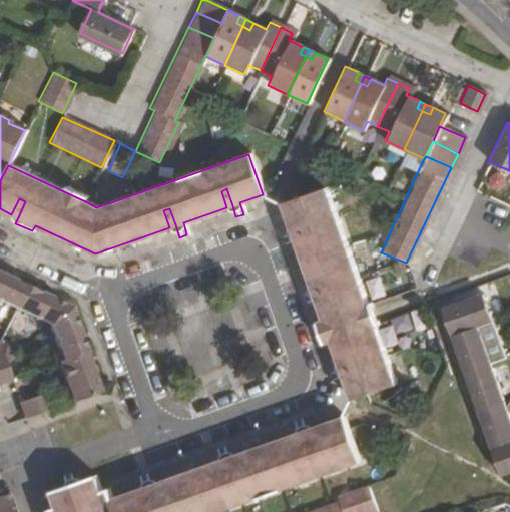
[(295,196),(281,202),(289,225),(305,219),(307,227),(291,231),(280,236),(283,244),(294,239),(310,284),(325,279),(328,284),(311,289),(300,294),(304,300),(315,297),(323,319),(366,305),(323,187),(295,196)]
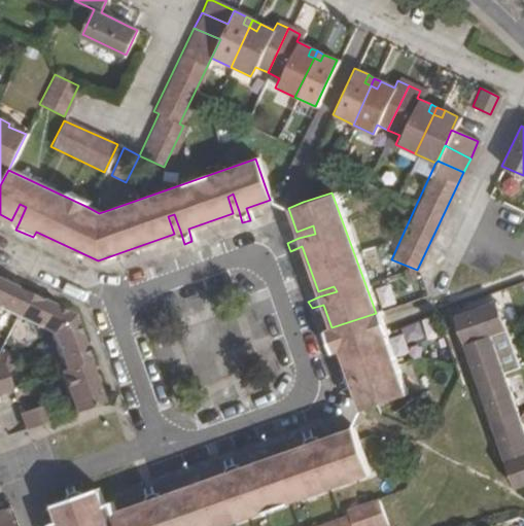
[(228,197),(233,213),(239,211),(233,194),(228,197)]
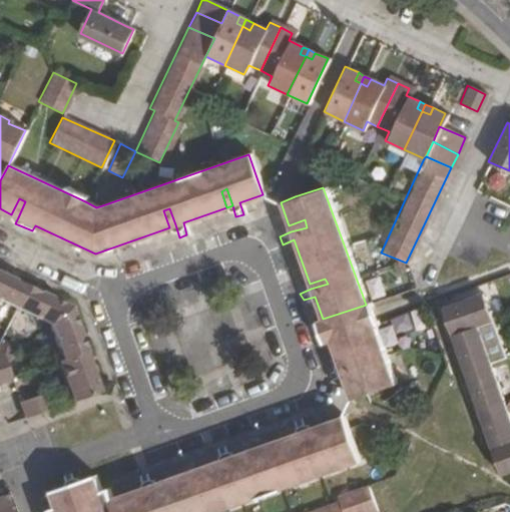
[(19,198),(11,214),(18,217),(25,201),(19,198)]
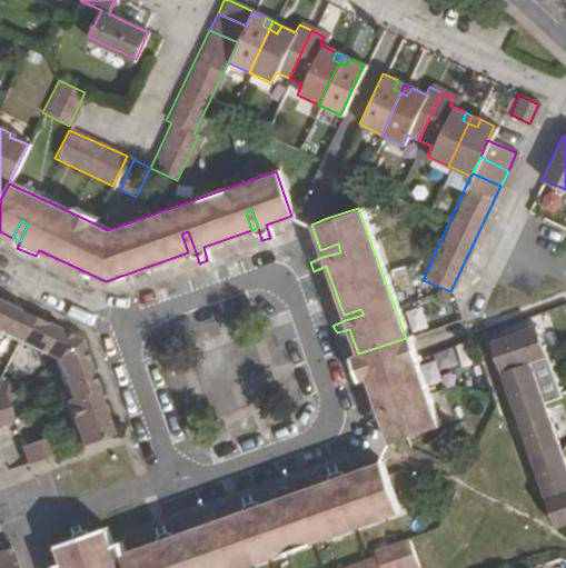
[(181,233),(188,252),(195,249),(188,231),(181,233)]
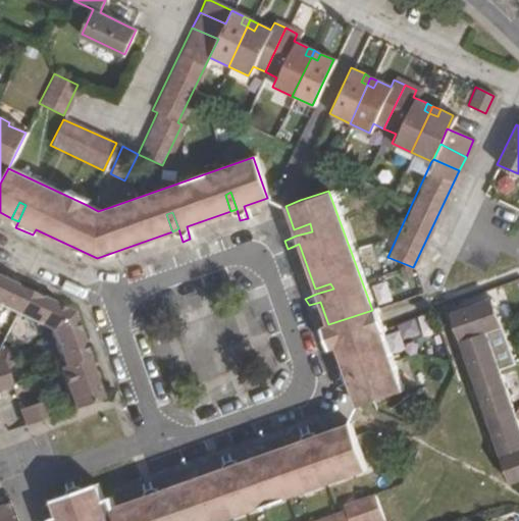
[(310,223),(294,229),(296,236),(312,231),(310,223)]
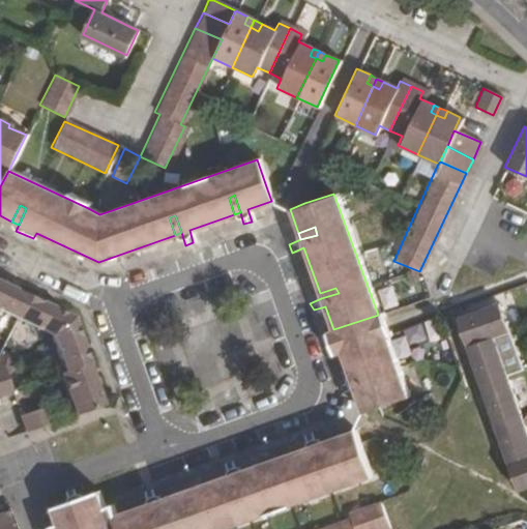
[(23,295),(0,284),(0,312),(12,318),(23,295)]
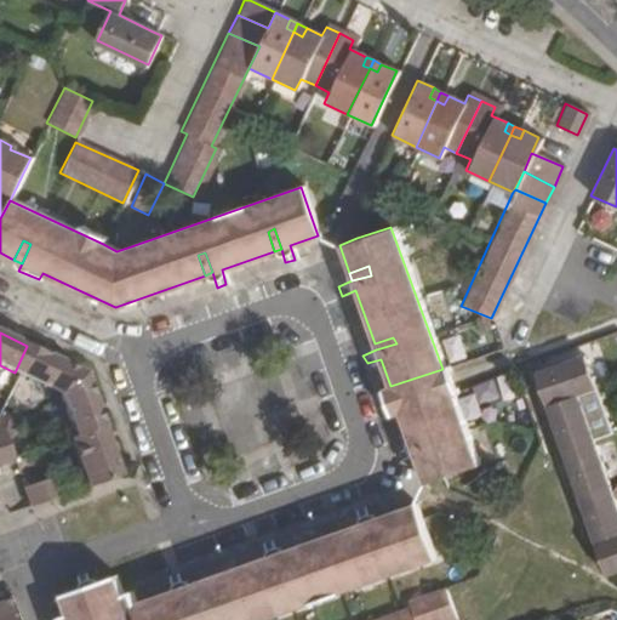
[(393,337),(375,343),(376,350),(396,343),(393,337)]
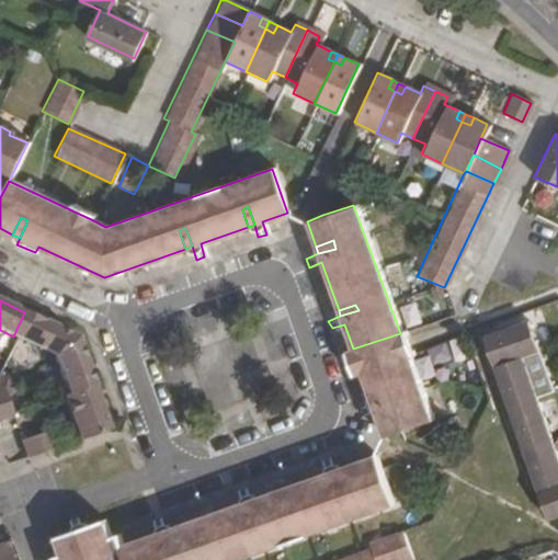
[(71,335),(24,312),(13,336),(50,354),(71,335)]
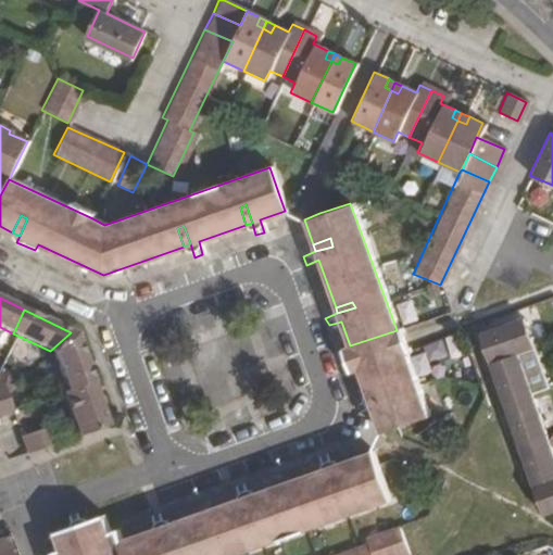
[(520,318),(484,331),(487,344),(481,347),(487,363),(515,353),(531,347),(520,318)]
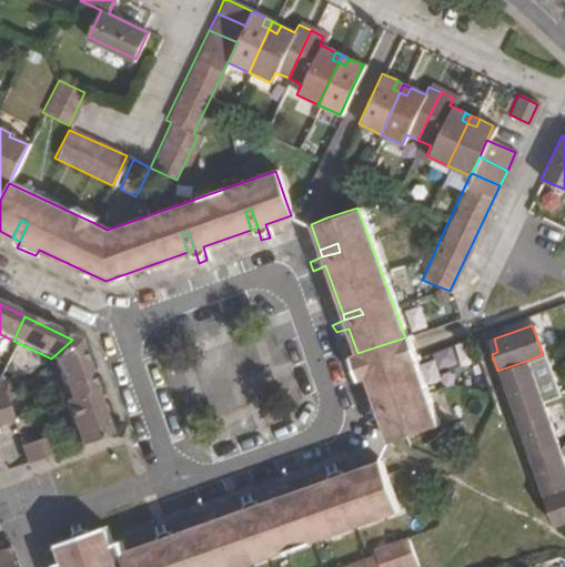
[(494,338),(487,341),(492,354),(497,352),(494,338)]
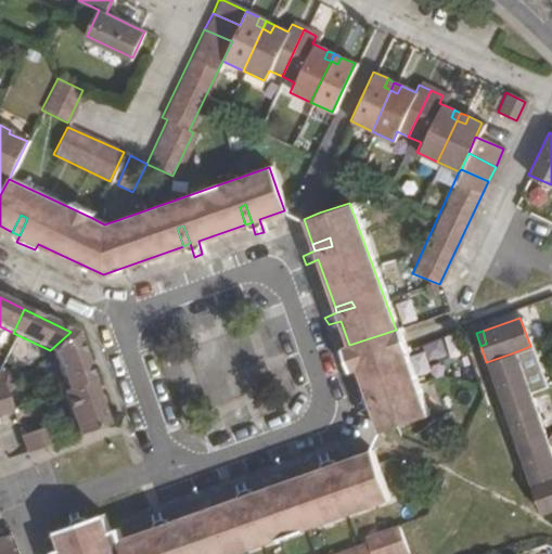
[(88,379),(71,332),(50,350),(64,388),(88,379)]
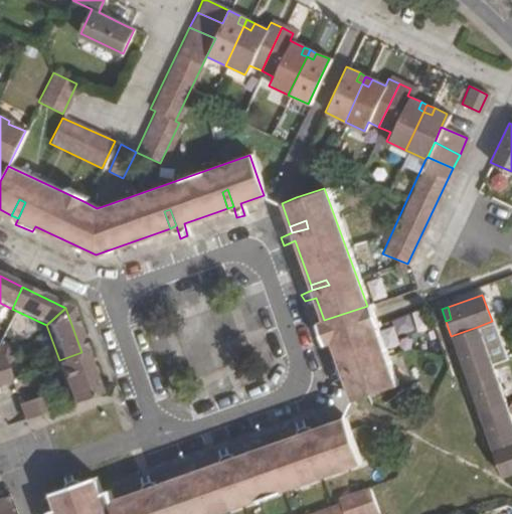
[(373,324),(330,338),(338,362),(354,356),(357,363),(341,369),(330,373),(332,380),(343,376),(351,398),(365,394),(394,384),(373,324)]
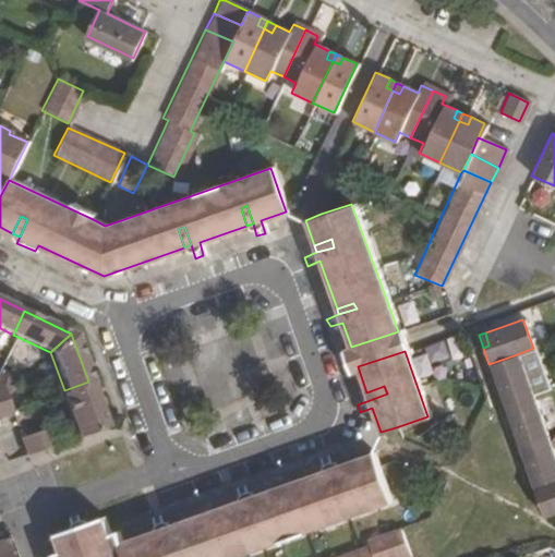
[(517,354),(489,364),(503,404),(531,395),(517,354)]
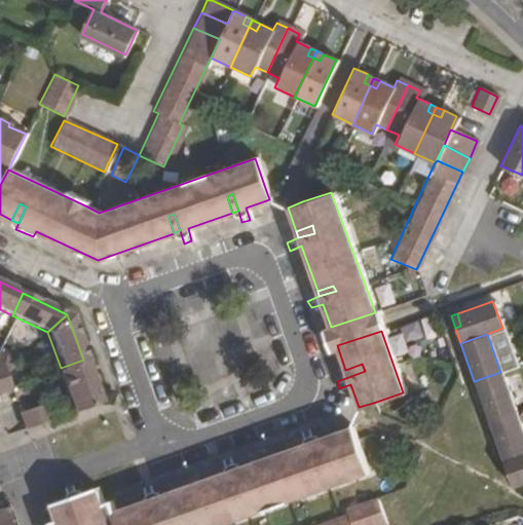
[(61,368),(55,369),(70,410),(98,400),(83,360),(61,368)]
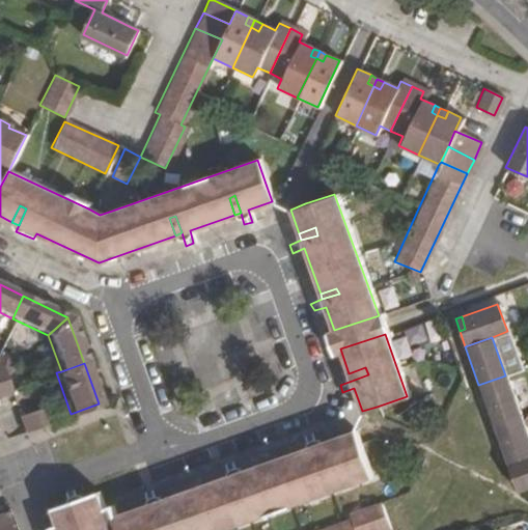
[(0,366),(0,395),(9,392),(8,389),(3,375),(0,366)]
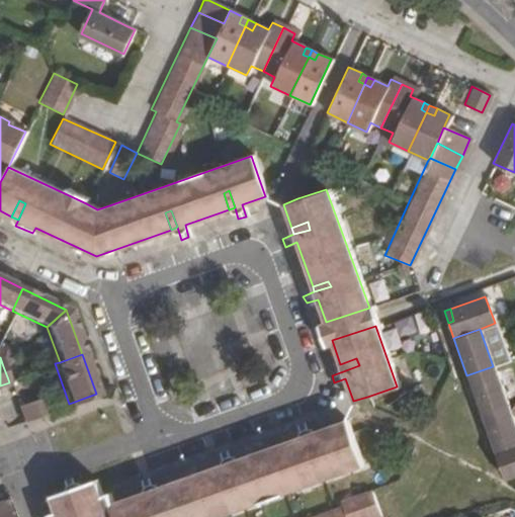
[(356,358),(340,364),(343,371),(359,365),(356,358)]
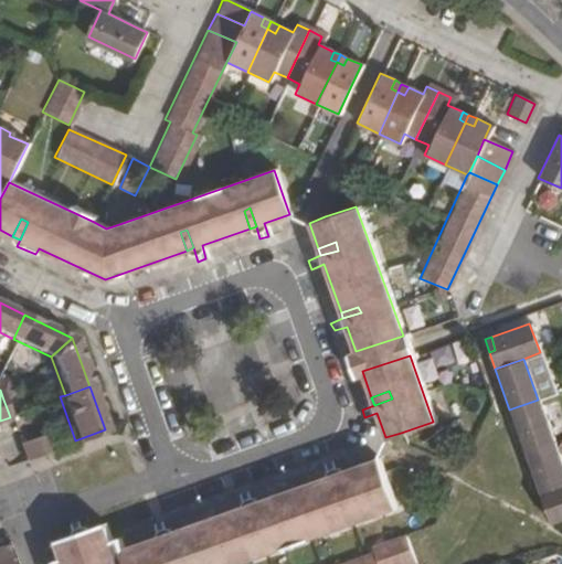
[(538,400),(509,410),(525,451),(553,443),(538,400)]
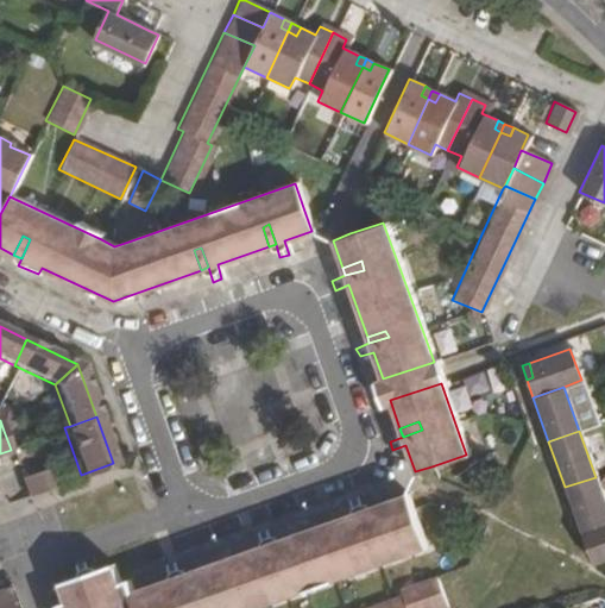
[(50,468),(21,477),(27,495),(42,490),(56,484),(50,468)]
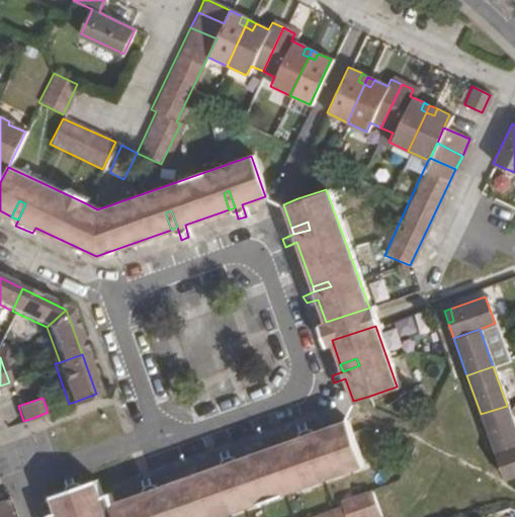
[(514,427),(507,406),(481,414),(495,451),(514,443),(514,427)]
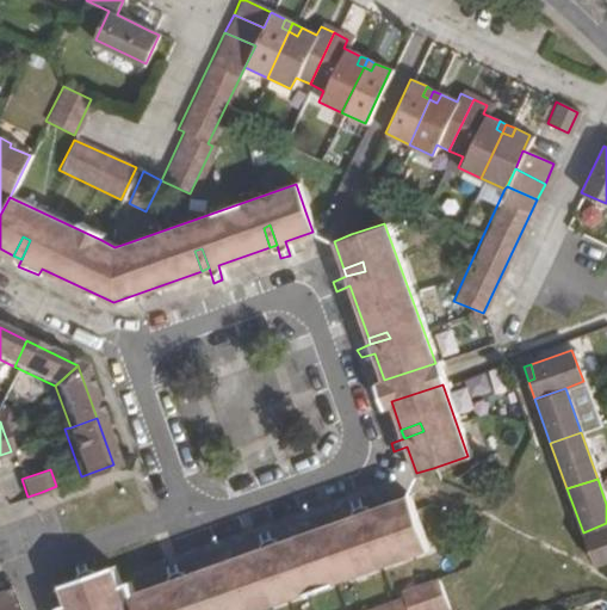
[(86,575),(81,564),(73,568),(76,579),(59,586),(64,604),(56,608),(56,609),(253,609),(426,549),(412,507),(406,495),(369,510),(375,529),(369,531),(363,511),(357,498),(346,503),(351,516),(276,542),(283,561),(274,564),(268,544),(264,531),(254,534),(259,548),(184,575),(191,593),(183,597),(177,578),(172,564),(163,567),(168,580),(131,593),(127,581),(118,584),(111,566),(92,574),(99,595),(93,597),(86,575)]
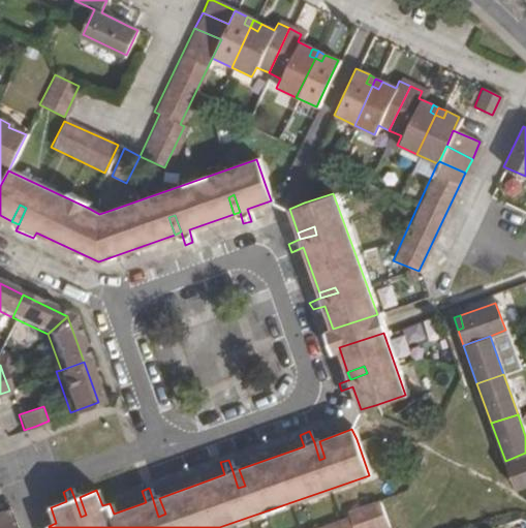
[(319,441),(314,442),(319,460),(325,458),(319,441)]
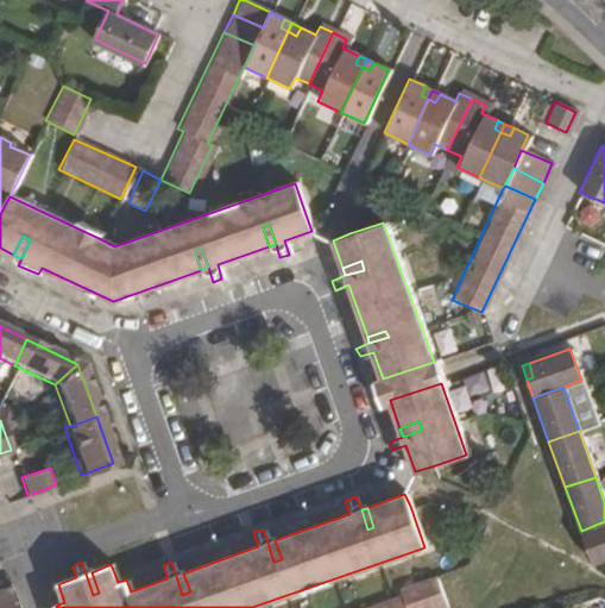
[(604,521),(581,531),(587,550),(594,546),(599,563),(604,559),(604,521)]
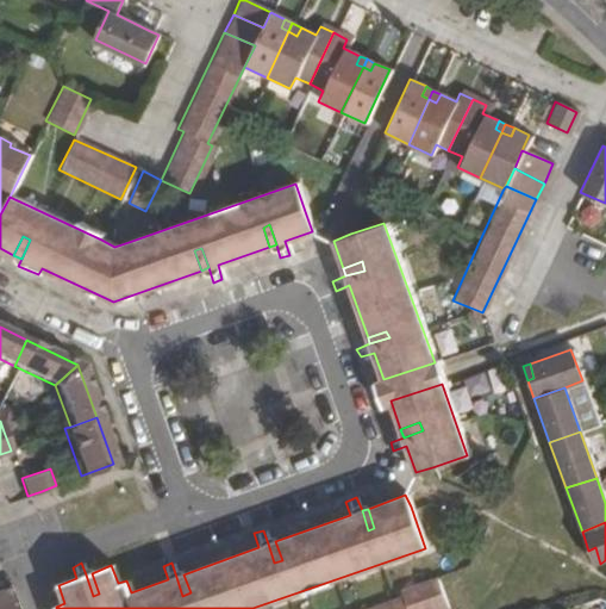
[(275,541),(268,544),(274,563),(282,560),(275,541)]
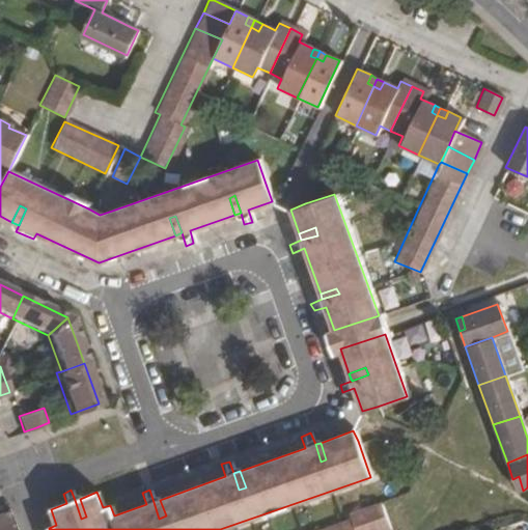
[(519,476),(512,479),(517,492),(523,491),(519,476)]
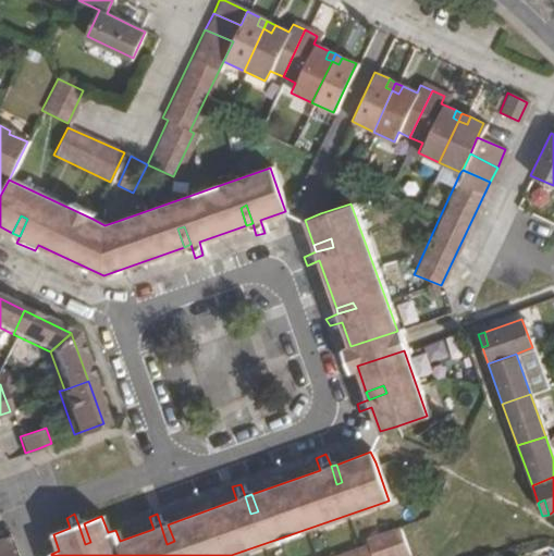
[(84,523),(78,524),(85,544),(90,542),(84,523)]
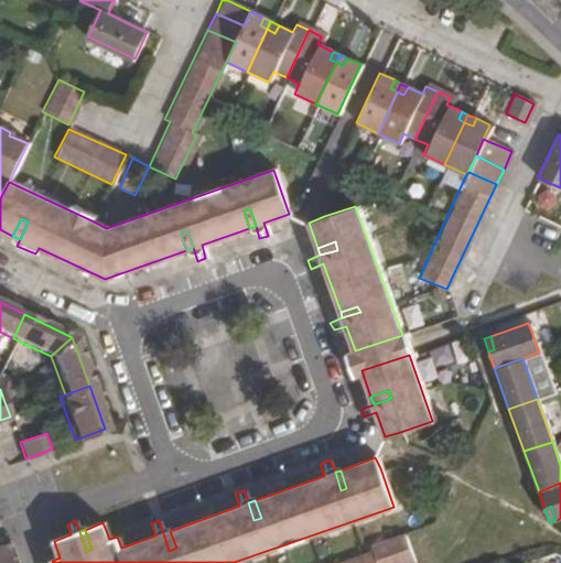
[(170,531),(163,533),(169,551),(176,548),(170,531)]
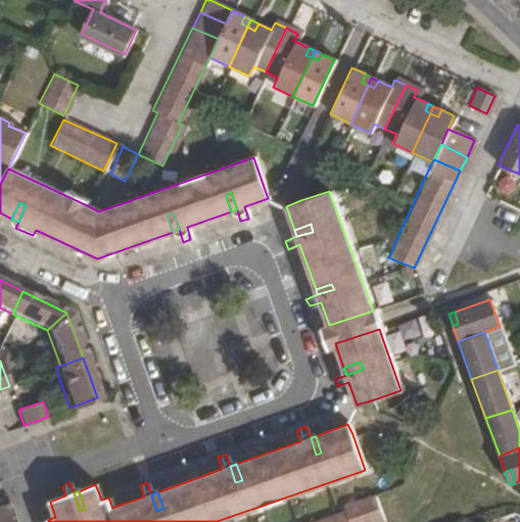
[(342,511),(311,521),(381,521),(382,521),(373,494),(341,506),(342,511)]
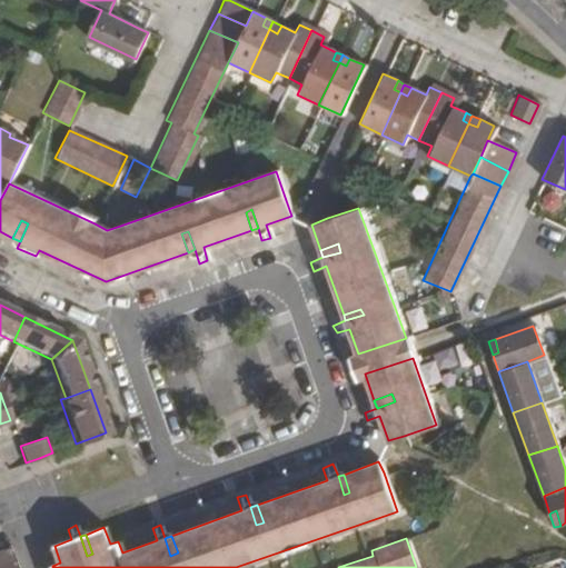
[(16,567),(8,546),(0,548),(0,567),(16,567)]
